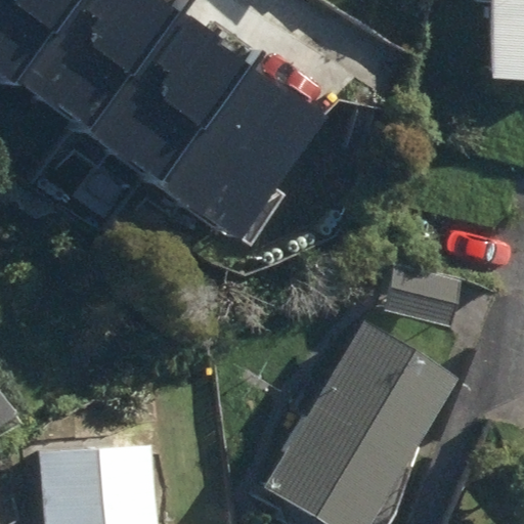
[(0,0),(0,73),(13,84),(19,78),(81,0),(0,0)]
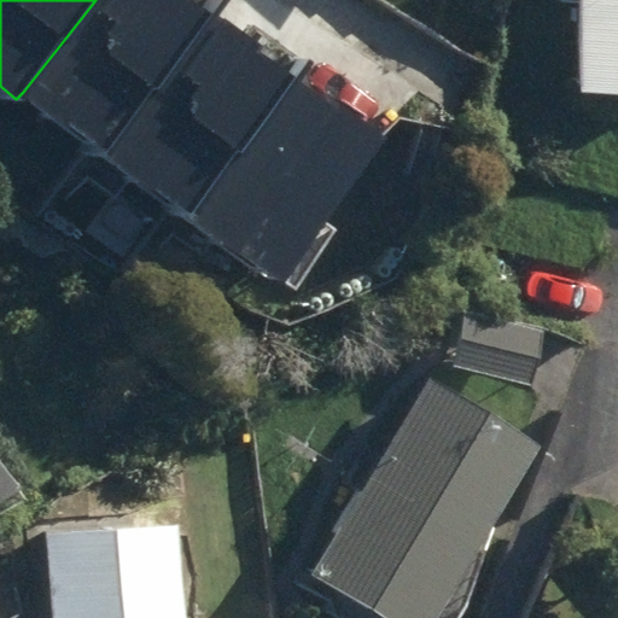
[(95,0),(23,92),(101,155),(213,17),(192,0),(95,0)]
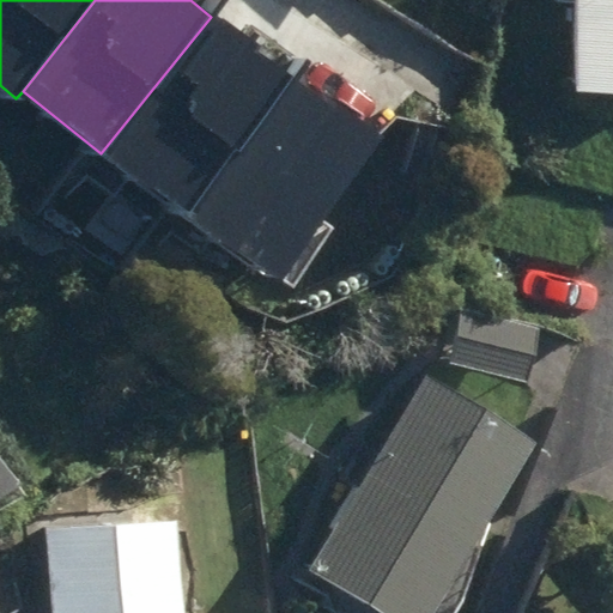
[(612,0),(577,0),(575,95),(612,95),(612,0)]
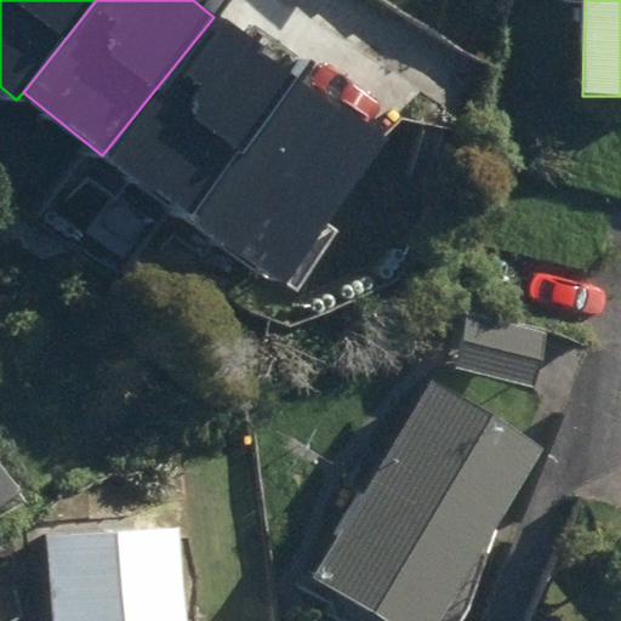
[(214,17),(102,155),(184,222),(296,83),(214,17)]
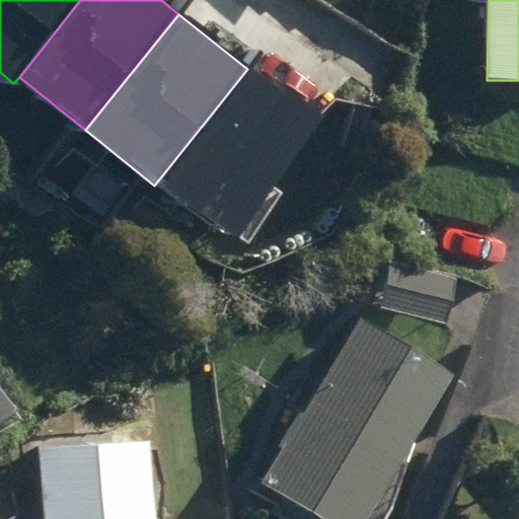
[(247,69),(154,186),(222,240),(323,117),(254,62),(247,69)]
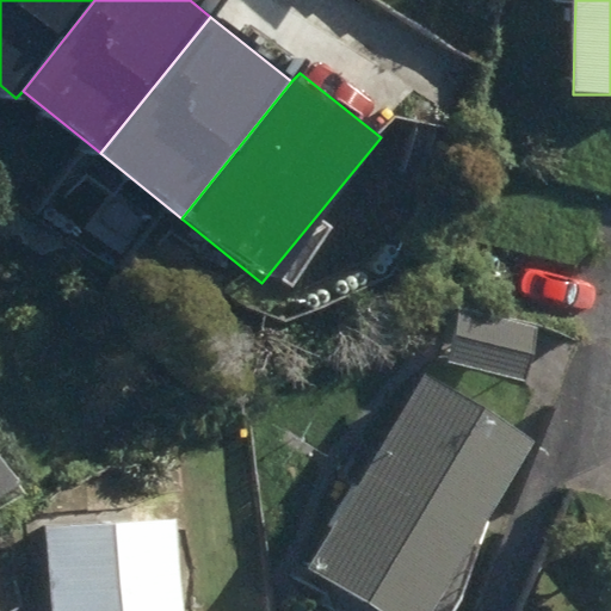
[(449,364),(528,383),(541,331),(461,312),(449,364)]
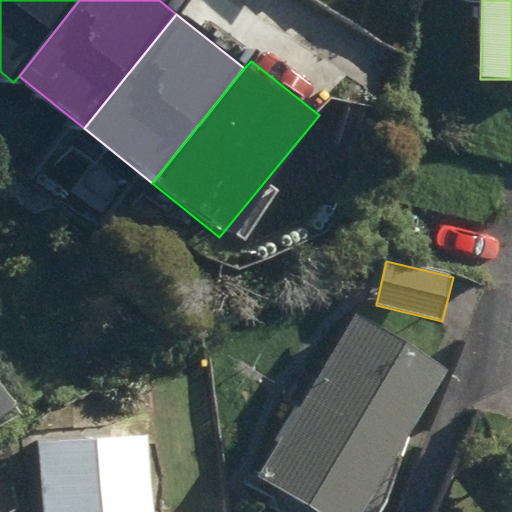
[(259,479),(312,511),(360,511),(450,371),(360,315),(259,479)]
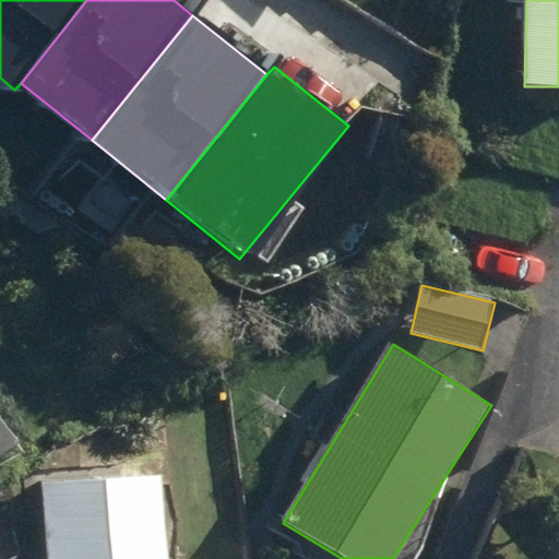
[(0,420),(0,454),(16,443),(0,420)]
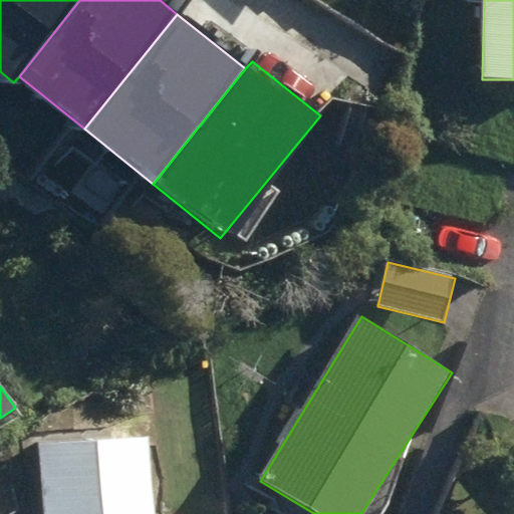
[(152,513),(149,439),(42,443),(45,513),(152,513)]
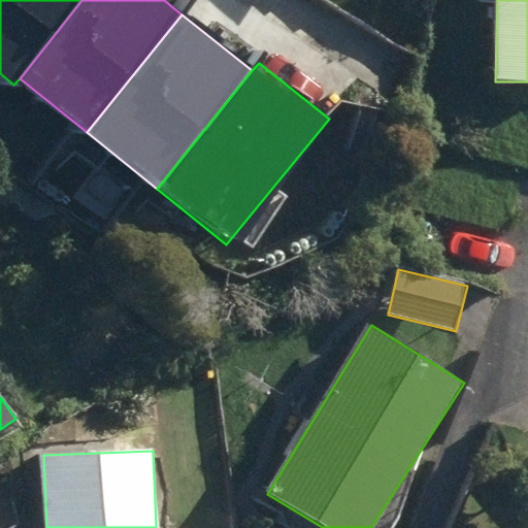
All buildings are outlined.
